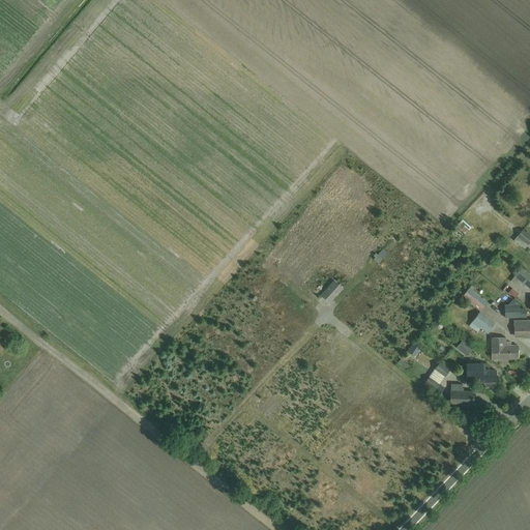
[(455,226),(466,234),(472,228),(463,218),(455,226)]
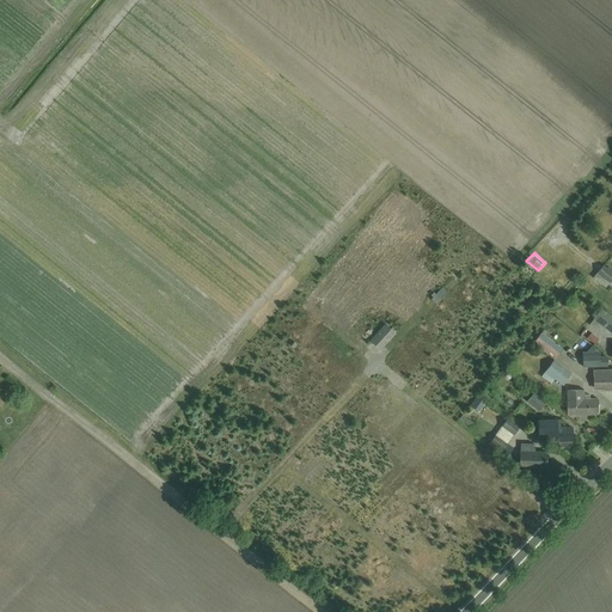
[(611,271),(604,265),(598,273),(593,277),(605,287),(610,282),(611,283),(611,271)]
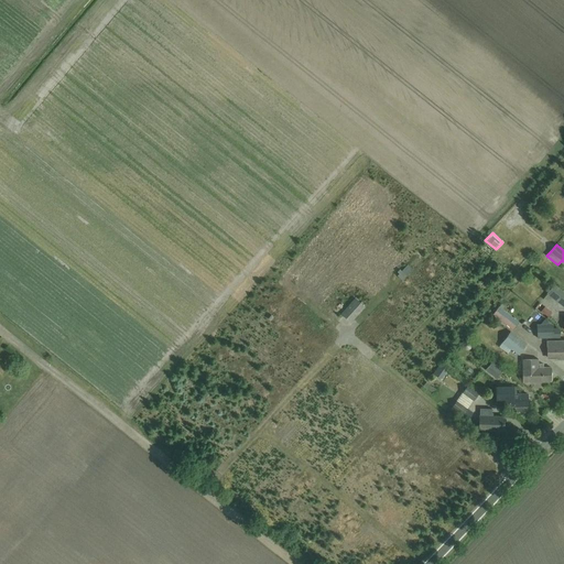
[(548,293),(563,305),(563,291),(554,283),(548,293)]
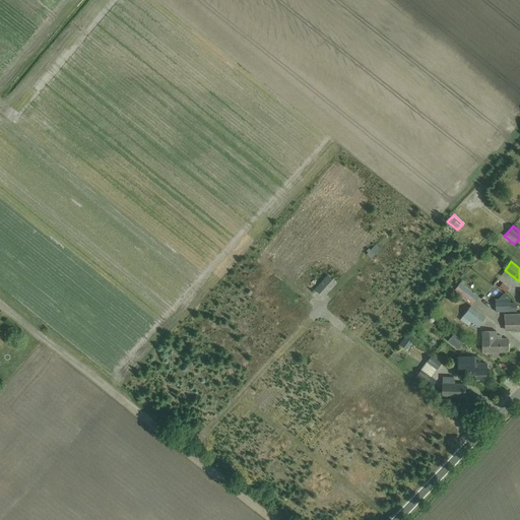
[(327,274),(315,289),(324,298),(336,282),(327,274)]
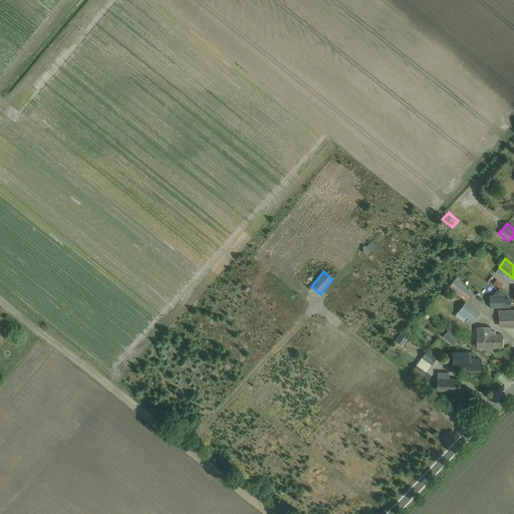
[(449,286),(468,300),(473,293),(455,279),(449,286)]
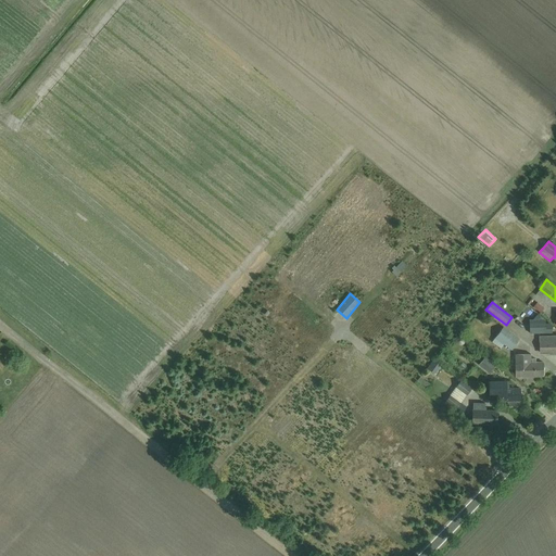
[(538,302),(532,307),(541,314),(545,308),(538,302)]
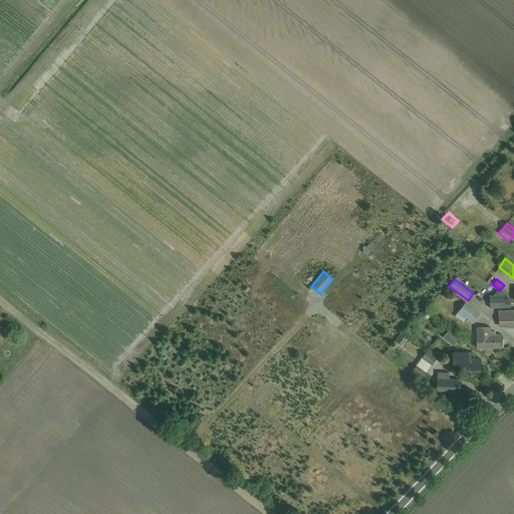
[(504,300),(504,296),(490,296),(490,308),(510,308),(510,300),(504,300)]
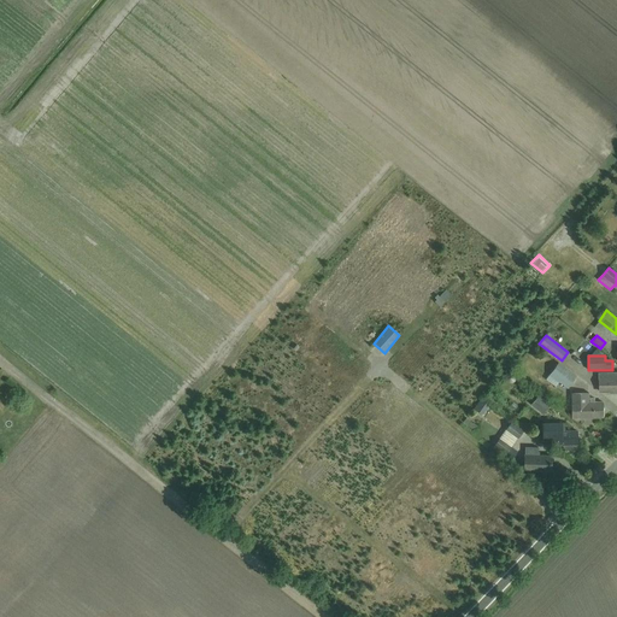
[(557,363),(548,375),(568,388),(576,376),(557,363)]
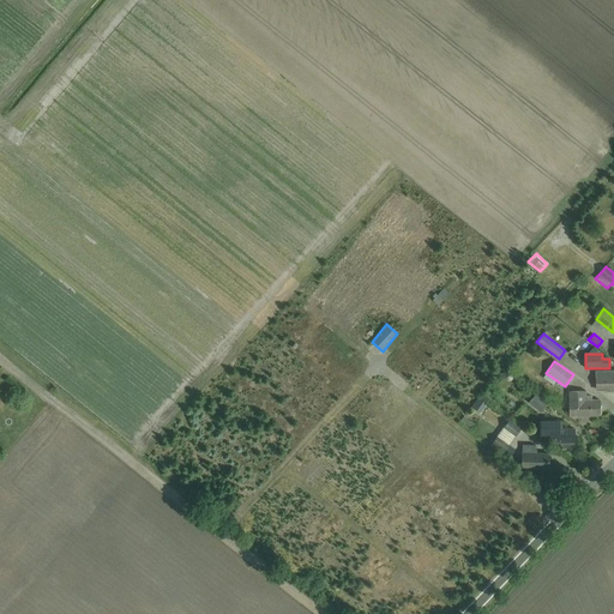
[(613,371),(596,372),(596,387),(613,386),(613,371)]
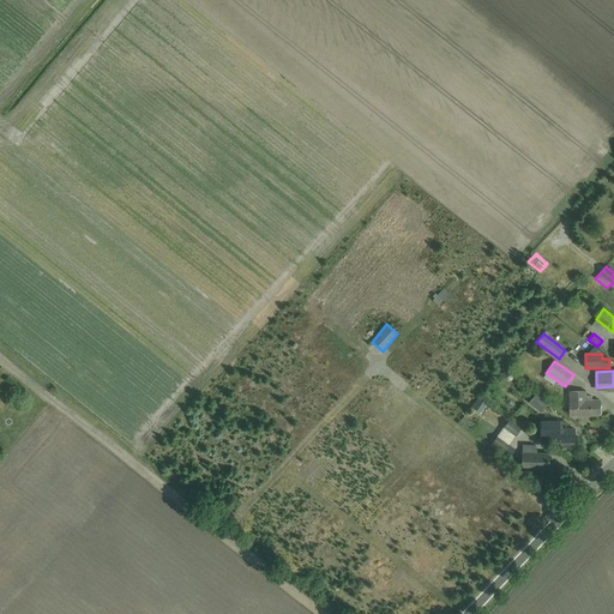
[(585,390),(569,391),(570,415),(600,415),(600,399),(591,399),(591,396),(585,396),(585,390)]
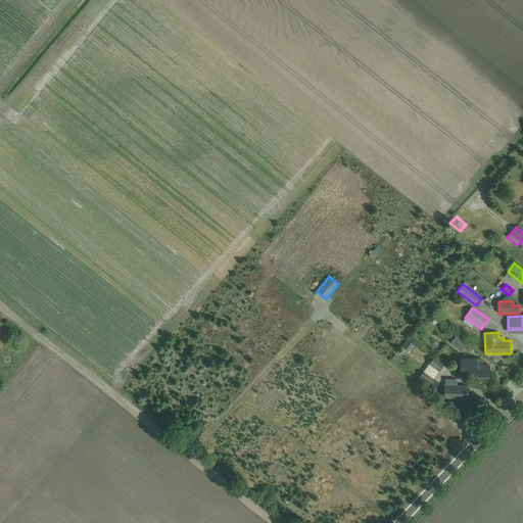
[(468,342),(459,335),(450,344),(460,351),(468,342)]
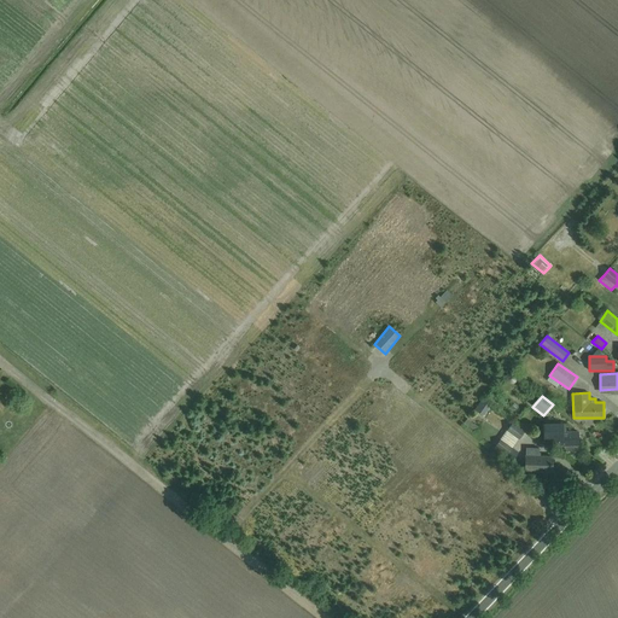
[(524,430),(513,421),(507,430),(519,438),(524,430)]
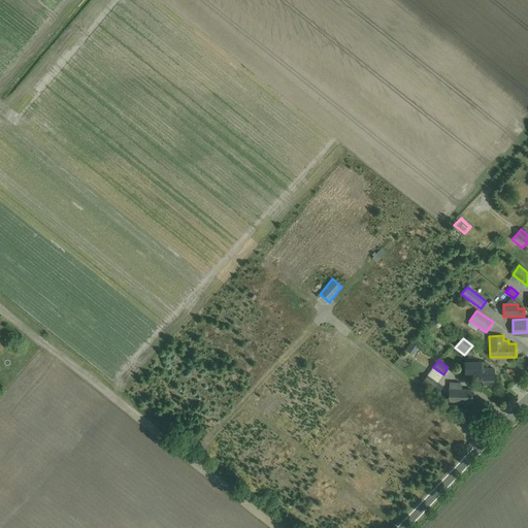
[(493,382),(493,380),(494,380),(494,368),(484,369),(484,361),(464,362),(465,376),(472,376),(472,381),(483,381),(483,382),(484,385),(492,384),(493,382)]
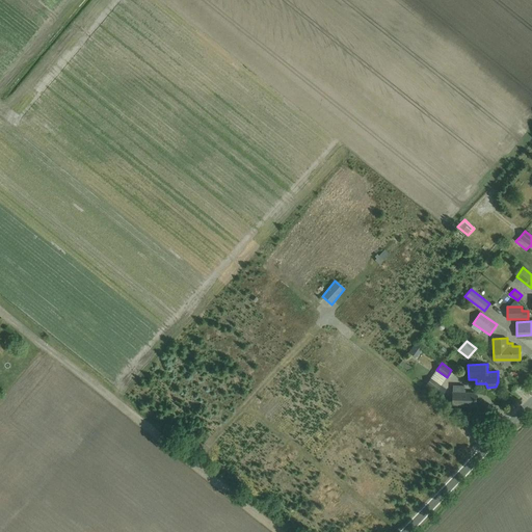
[(436,391),(441,384),(430,377),(427,383),(436,391)]
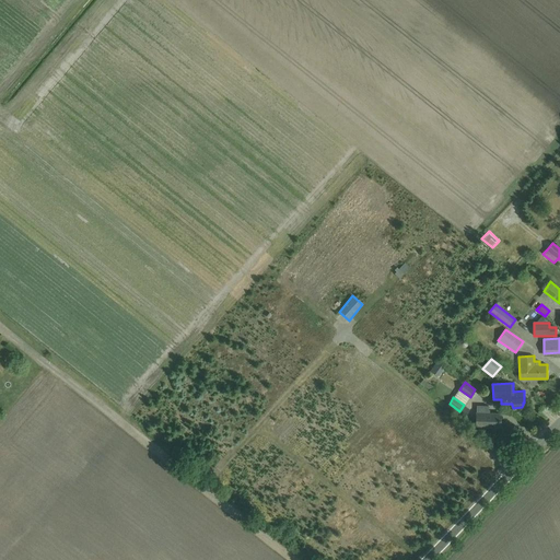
[(477,405),(477,406),(476,427),(500,427),(501,413),(488,413),(489,406),(477,405)]
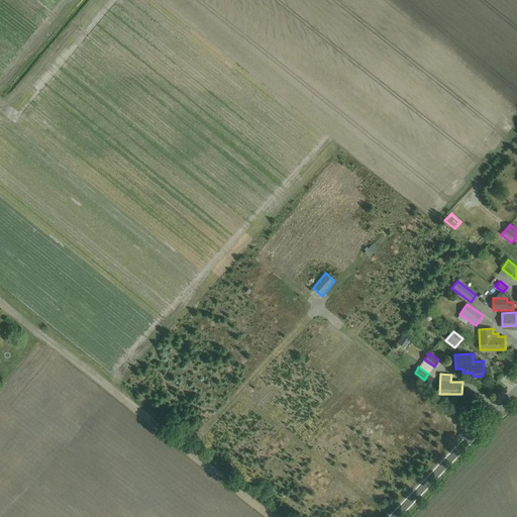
All buildings are outlined.
